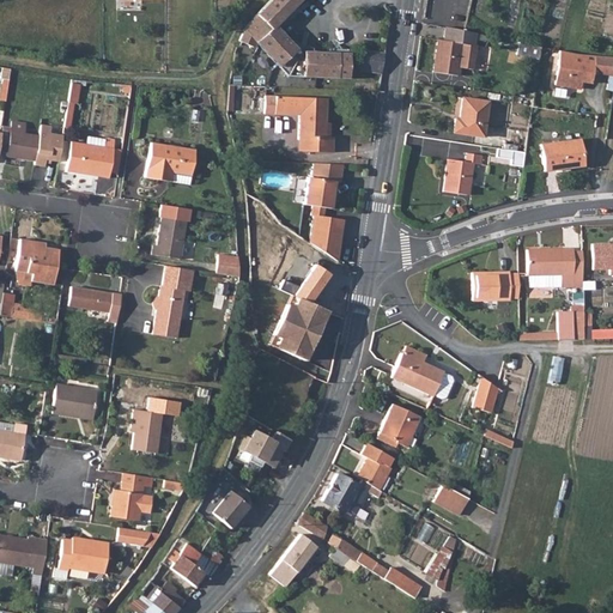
[(268,0),(255,14),(250,20),(246,28),(244,30),(241,36),(238,41),(252,47),(255,43),(287,74),(346,78),(349,54),(304,52),(296,48),(296,47),(273,25),(298,0),(268,0)]
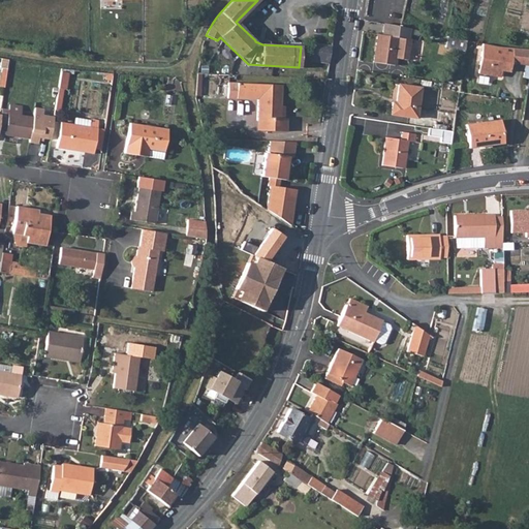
[(382,35),(409,40),(411,29),(399,26),(385,23),(382,35)]
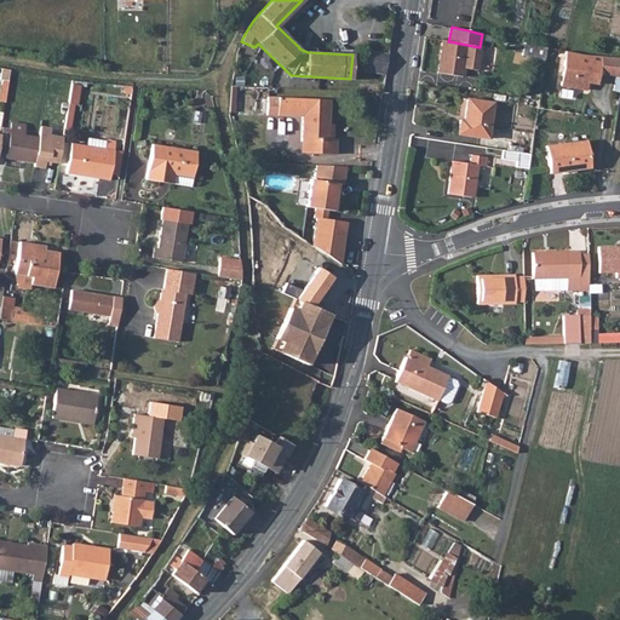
[(448,41),(443,41),(437,73),(461,78),(463,70),(476,73),(481,47),(480,47),(448,41)]
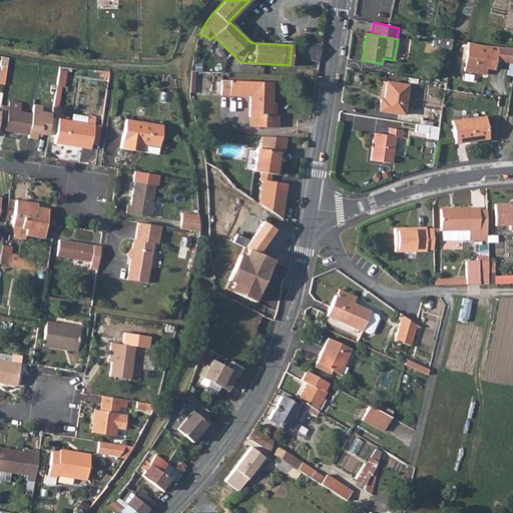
[(434,36),(432,46),(450,49),(452,40),(449,39),(434,36)]
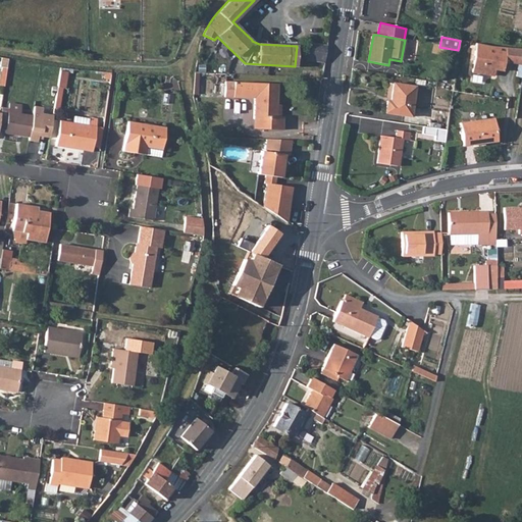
[(323,62),(324,44),(304,43),(303,61),(323,62)]
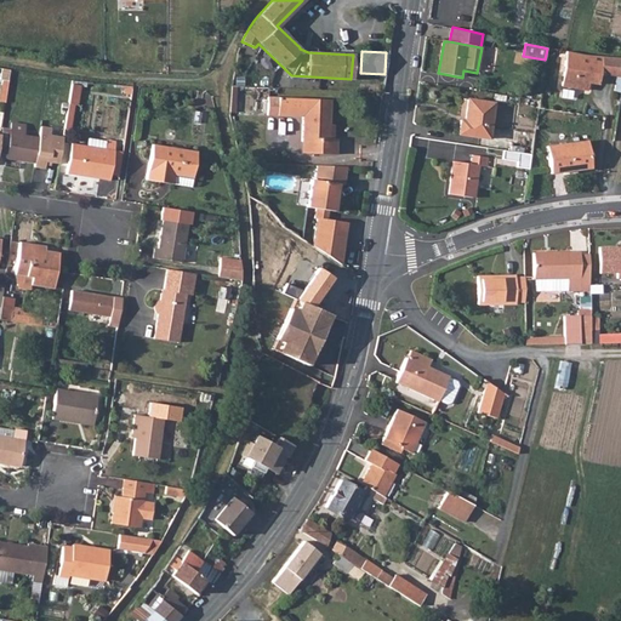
[(599,74),(620,80),(620,58),(617,60),(609,60),(600,57),(588,56),(567,51),(560,85),(586,90),(588,83),(598,84),(599,74)]
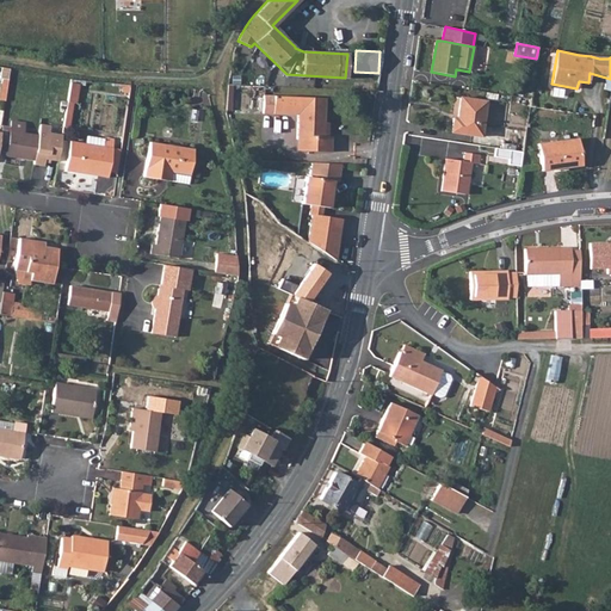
[(71,78),(68,97),(76,98),(79,79),(71,78)]
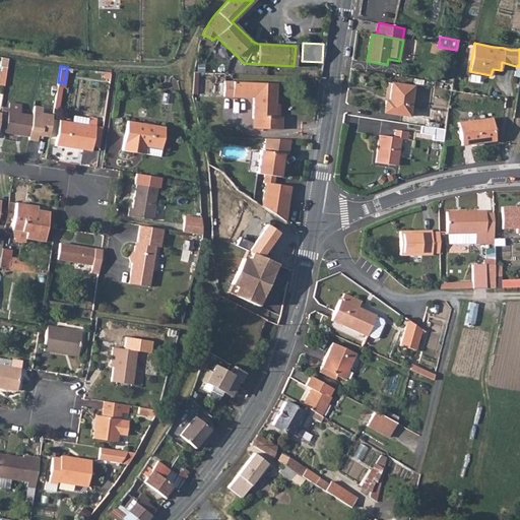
[(223,94),(232,94),(253,95),(252,116),(255,117),(255,126),(279,128),(280,114),(275,114),(276,82),(233,79),(224,79),(223,94)]
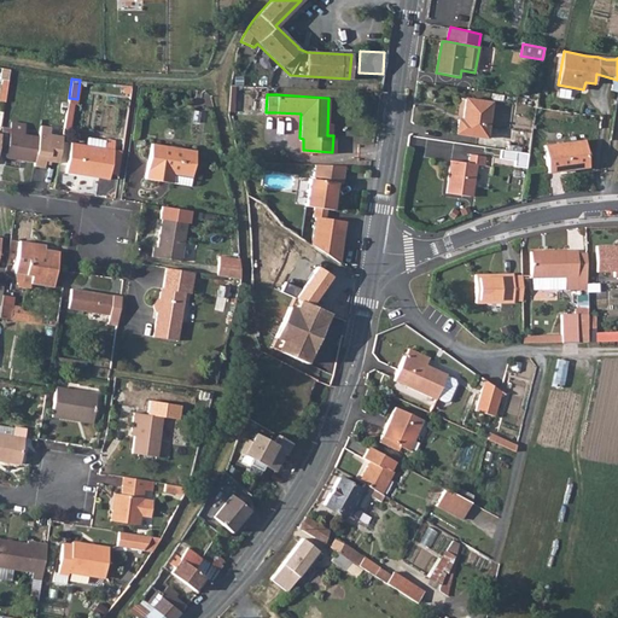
[(485,138),(491,103),(466,99),(461,120),(458,118),(455,133),(485,138)]
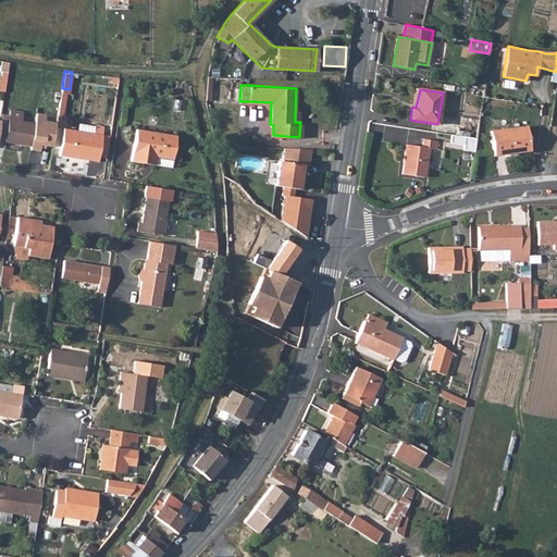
[(32,146),(35,124),(9,120),(5,143),(32,146)]
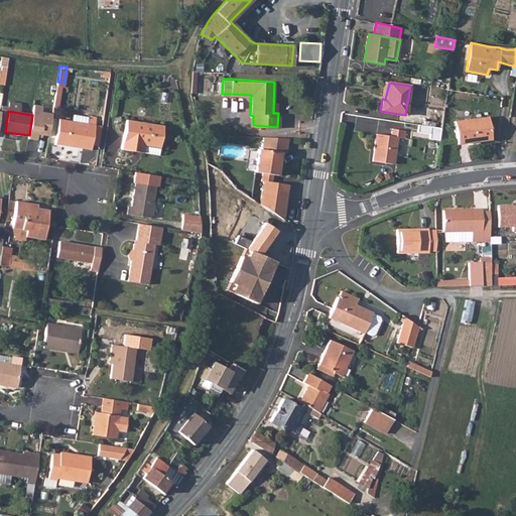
[(91,149),(92,144),(95,124),(96,117),(88,116),(87,123),(58,119),(55,144),(69,146),(70,142),(74,143),(74,144),(83,146),(82,148),(91,149)]
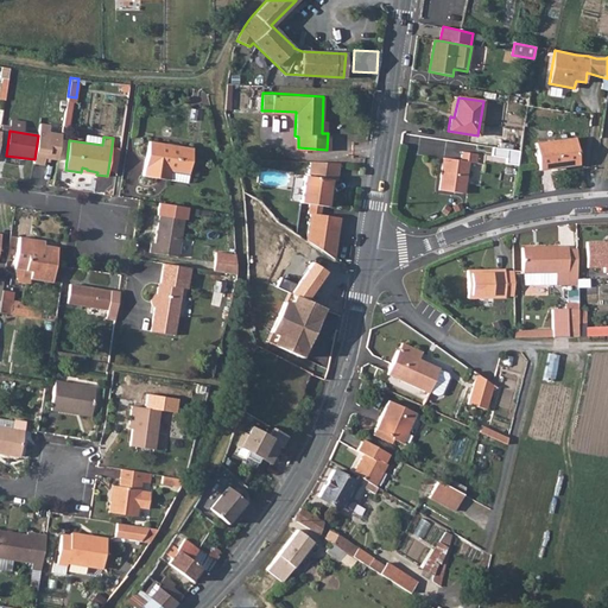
[(577,164),(574,137),(534,143),(538,170),(577,164)]
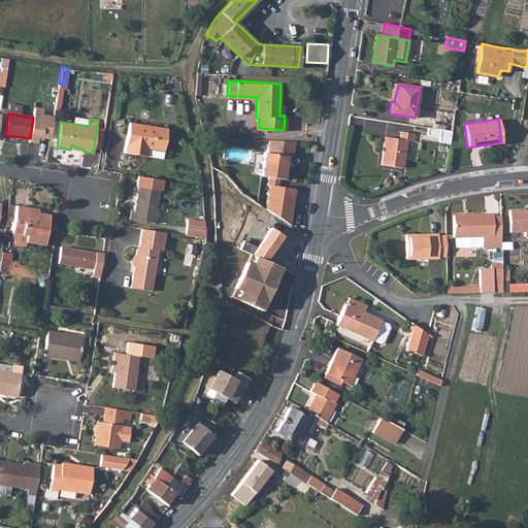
[(167,127),(130,122),(125,152),(137,154),(138,145),(147,147),(146,156),(164,158),(167,127)]
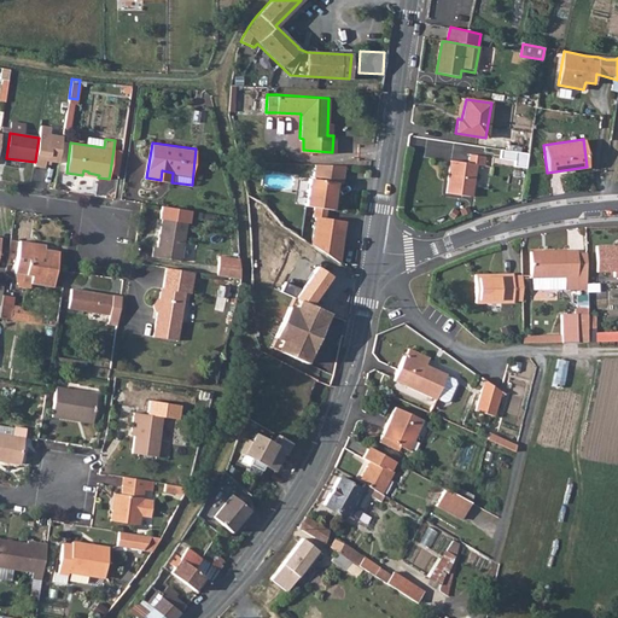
[(114,149),(110,173),(118,174),(122,150),(114,149)]
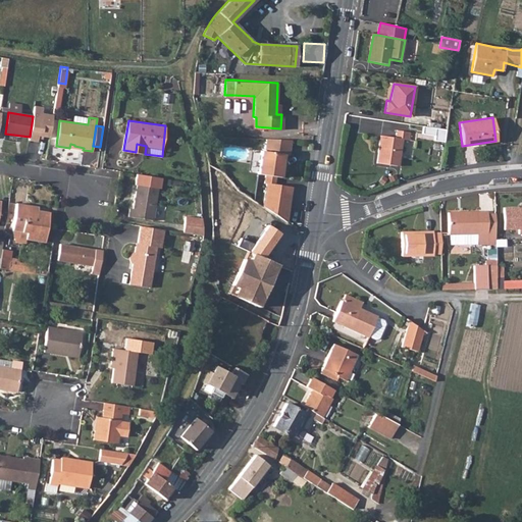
[(444,141),(445,128),(421,126),(420,140),(444,141)]
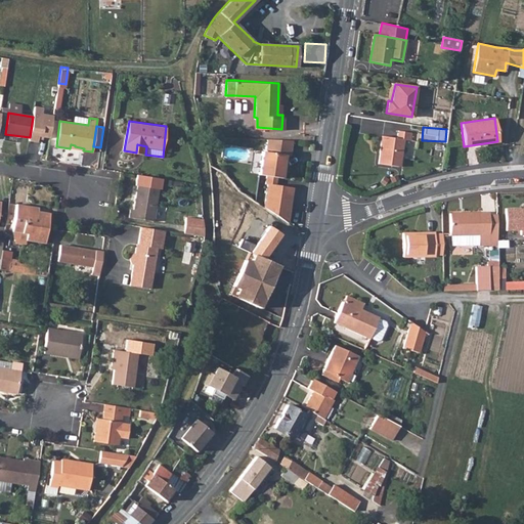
[(398,132),(396,139),(383,137),(379,164),(398,168),(403,142),(409,143),(410,133),(398,132)]
